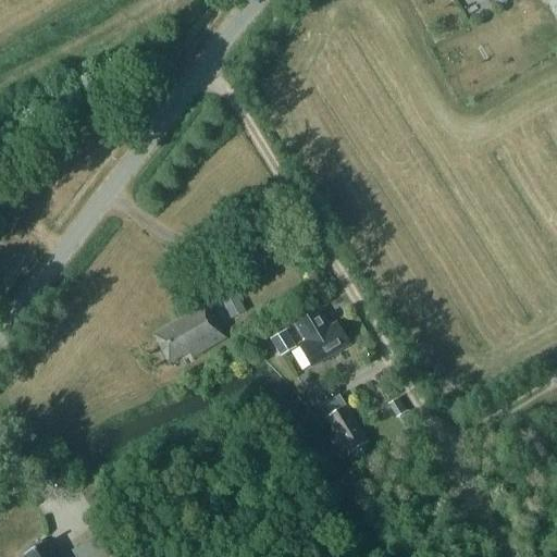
[(458,0),(471,20),(494,4),(491,0),(458,0)]
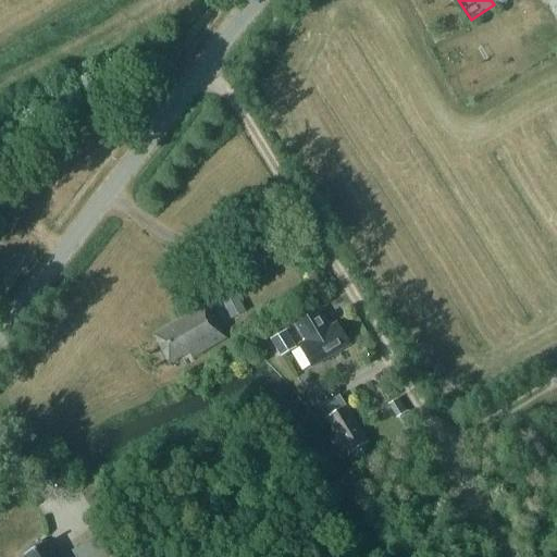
[(551,44),(541,48),(546,59),(556,53),(551,44)]
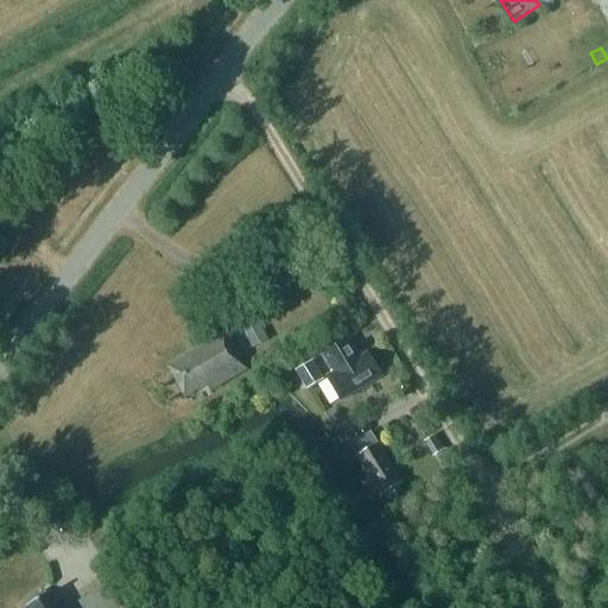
[(268,340),(257,320),(242,328),(255,348),(268,340)]
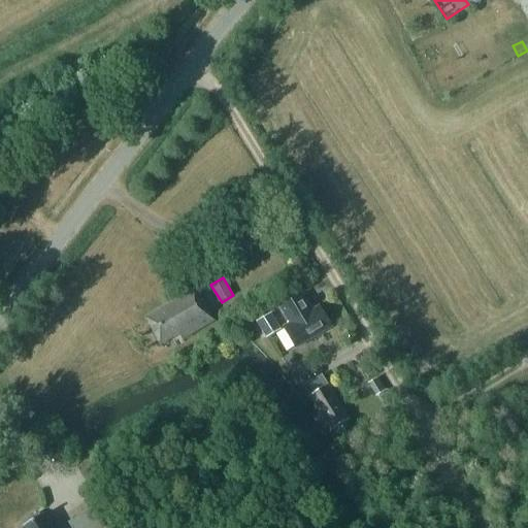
[(146,319),(162,345),(180,335),(184,338),(216,321),(199,290),(146,319)]
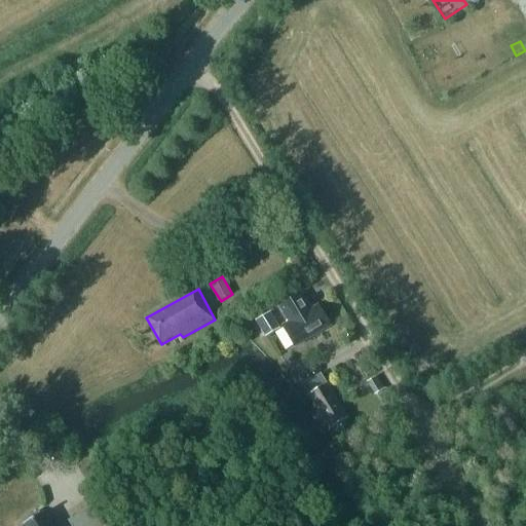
[(295,345),(330,326),(320,307),(312,311),(303,295),(280,308),(290,324),(285,327),(295,345)]
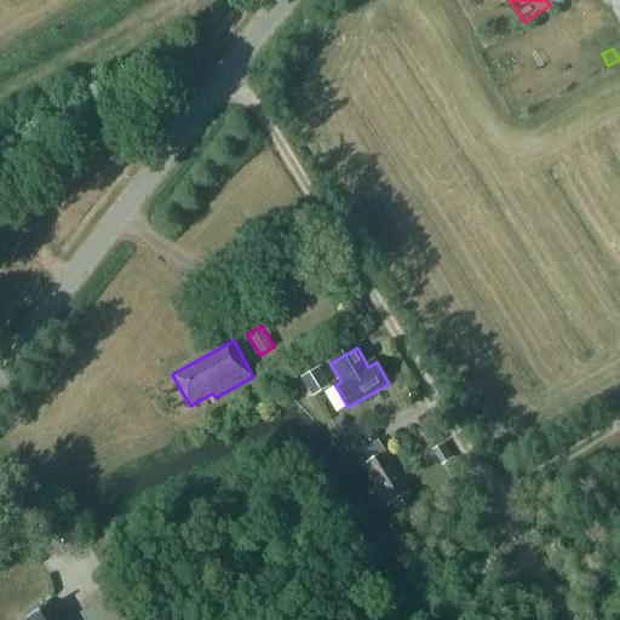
[(315,369),(302,378),(309,391),(322,383),(315,369)]
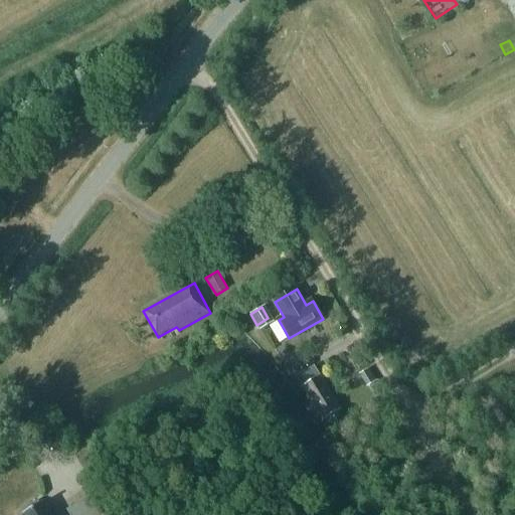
[(341,410),(320,376),(302,388),(323,421),(341,410)]
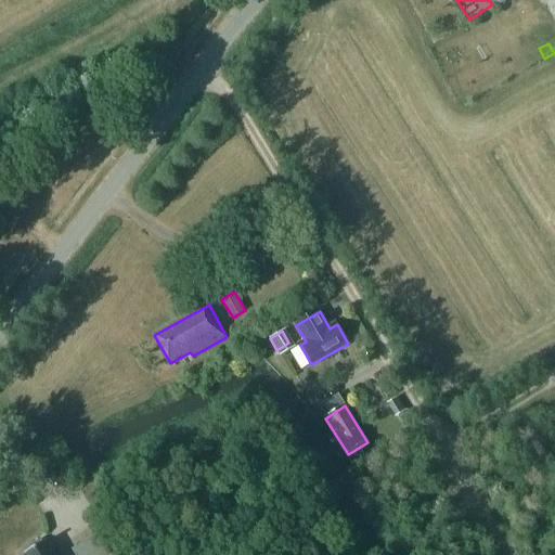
[(53,554),(47,542),(24,554),(53,554)]
